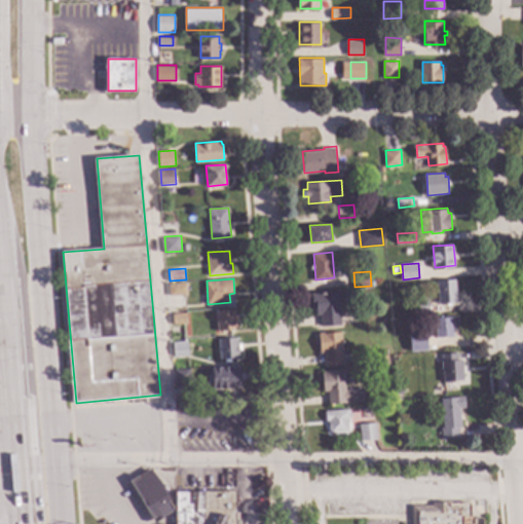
[(458,293),(457,293),(458,301),(440,302),(438,281),(456,278),(458,293)]
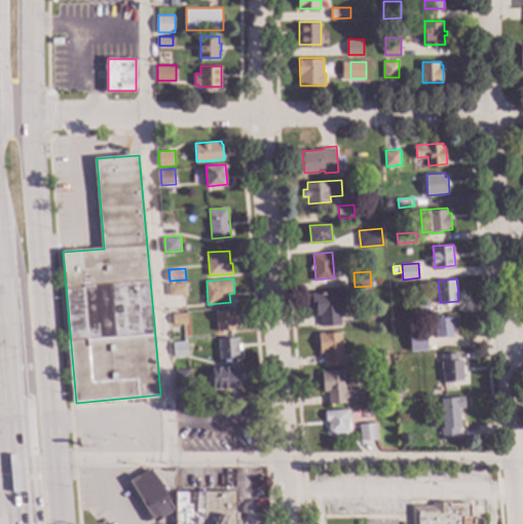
[(188,294),(171,295),(170,284),(187,283),(188,294)]
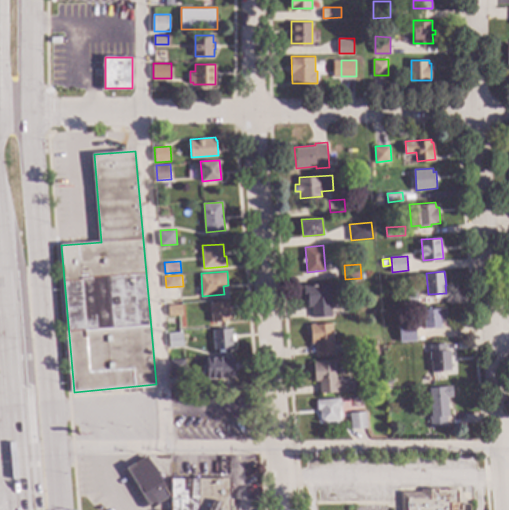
[(333,315),(314,317),(313,305),(309,306),(308,298),(305,299),(304,284),(331,282),(333,315)]
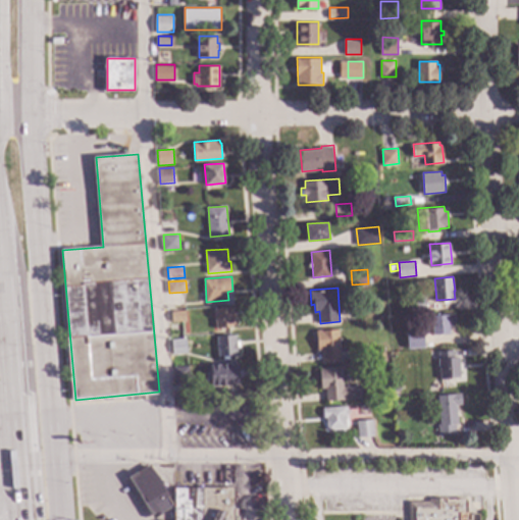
[(427,311),(412,312),(411,297),(426,296),(427,311)]
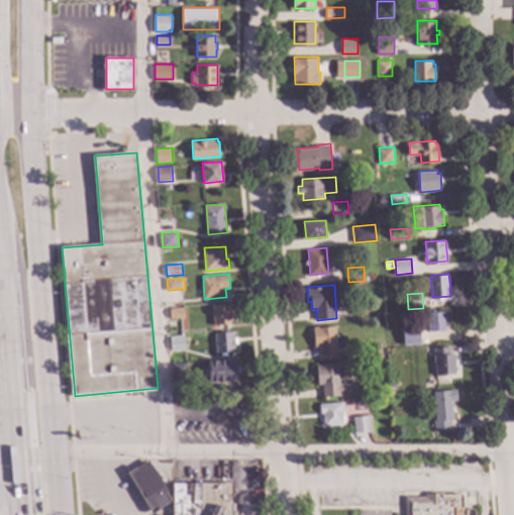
[(232,308),(235,308),(236,314),(232,314),(233,323),(214,324),(213,305),(232,303),(232,308)]
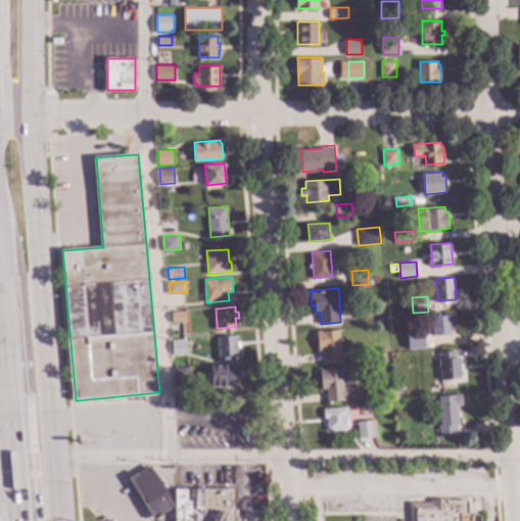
[(183,310),(187,310),(188,321),(174,322),(173,311),(174,311),(174,309),(183,309),(183,310)]
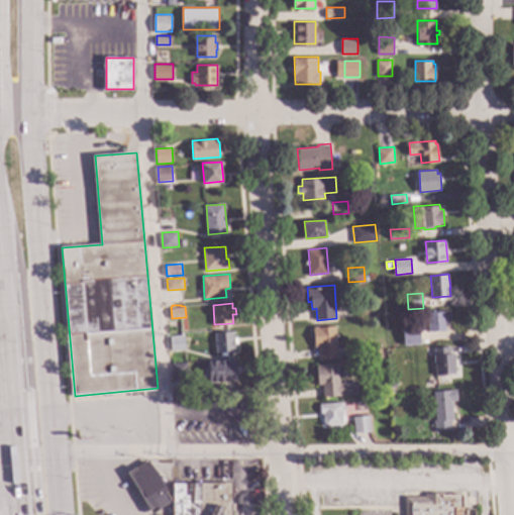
[(452,321),(446,322),(446,329),(429,330),(428,312),(451,310),(452,321)]
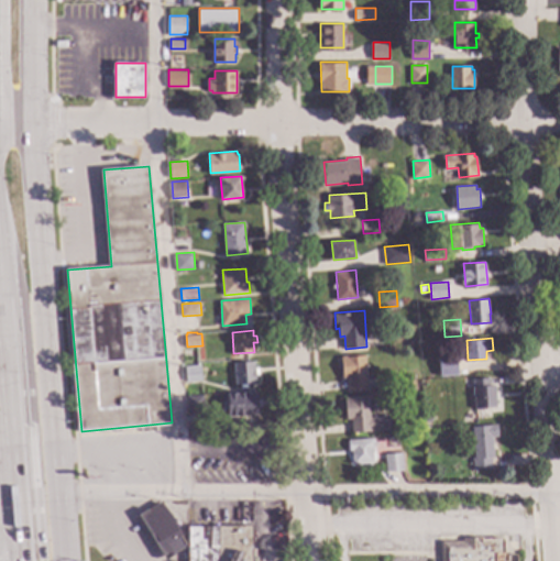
[(369,388),(349,389),(349,376),(343,376),(342,356),(366,354),(369,388)]
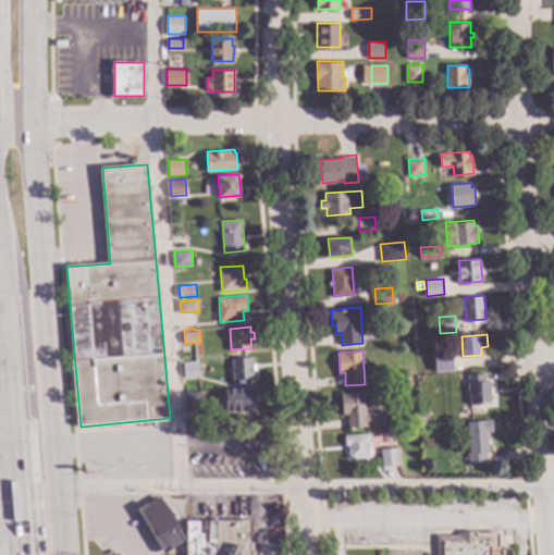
[(454,369),(436,371),(435,352),(453,350),(454,369)]
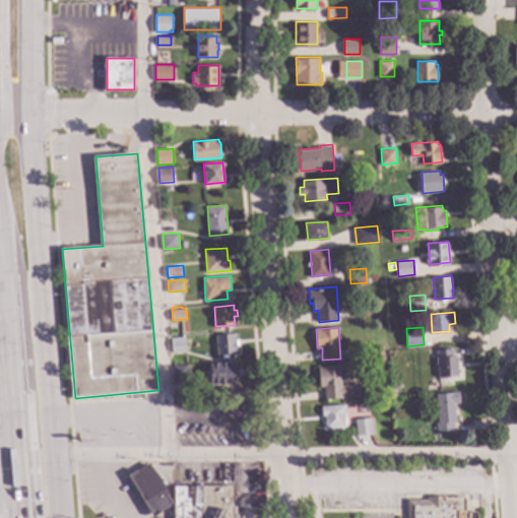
[(236,338),(239,338),(240,344),(237,344),(237,352),(229,353),(229,357),(222,358),(222,353),(217,353),(216,334),(235,332),(236,338)]
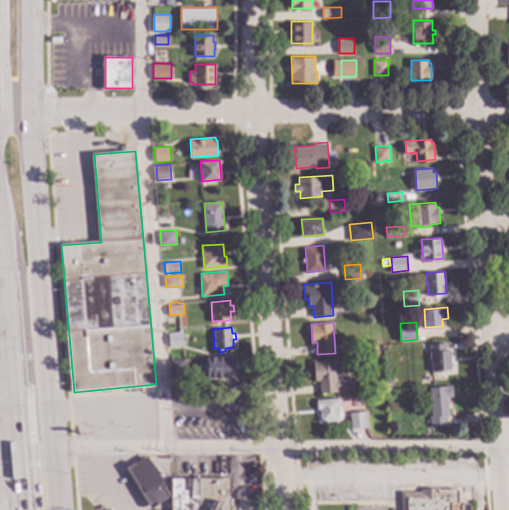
[(184,345),(171,346),(170,332),(183,331),(184,345)]
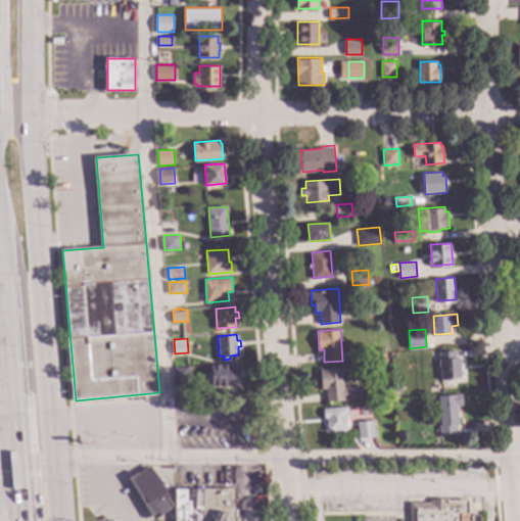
[(386,357),(373,358),(372,348),(385,347),(386,357)]
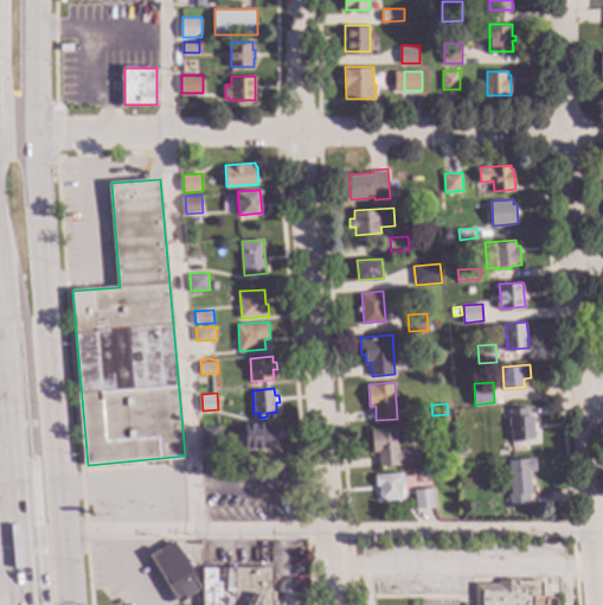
[(527,407),(527,414),(534,414),(536,438),(512,440),(511,416),(511,408),(527,407)]
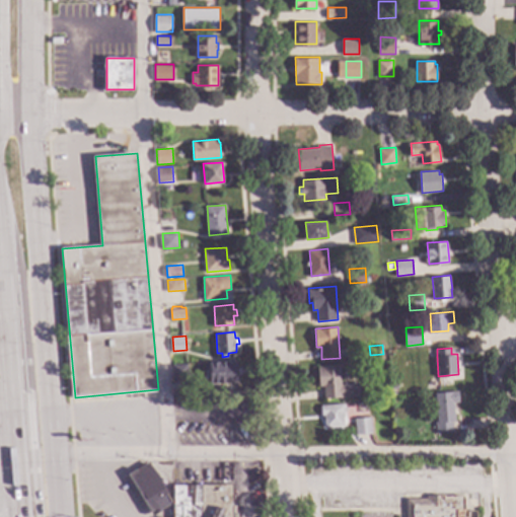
[(237,368),(242,367),(242,374),(238,374),(238,381),(211,383),(211,381),(206,381),(206,370),(210,370),(210,362),(237,360),(237,368)]
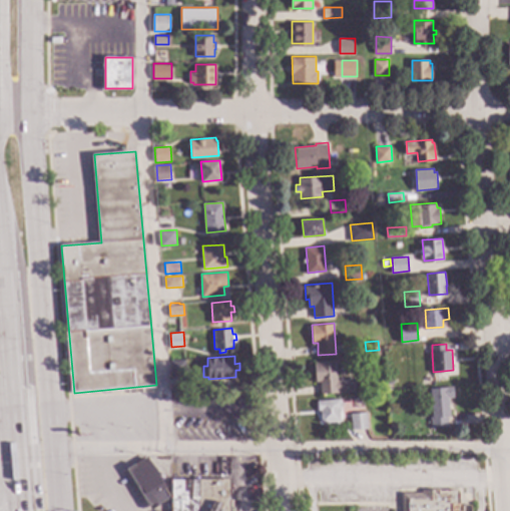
[(187,375),(172,376),(171,360),(185,359),(187,375)]
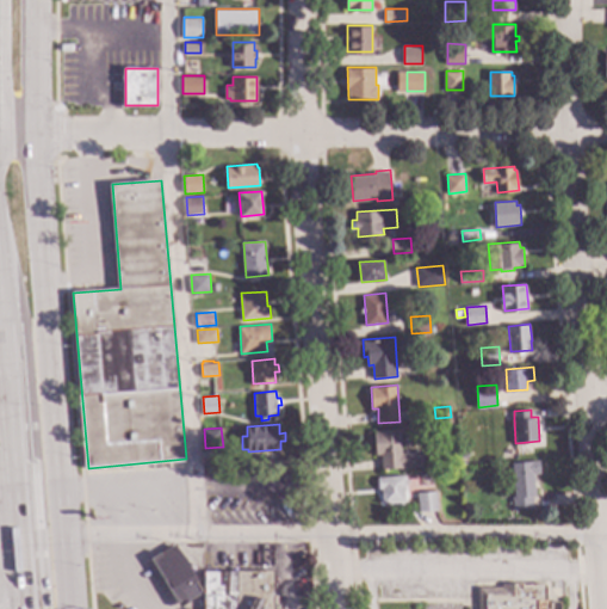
[(402,453),(422,451),(423,466),(383,468),(382,454),(377,454),(375,432),(401,430),(402,453)]
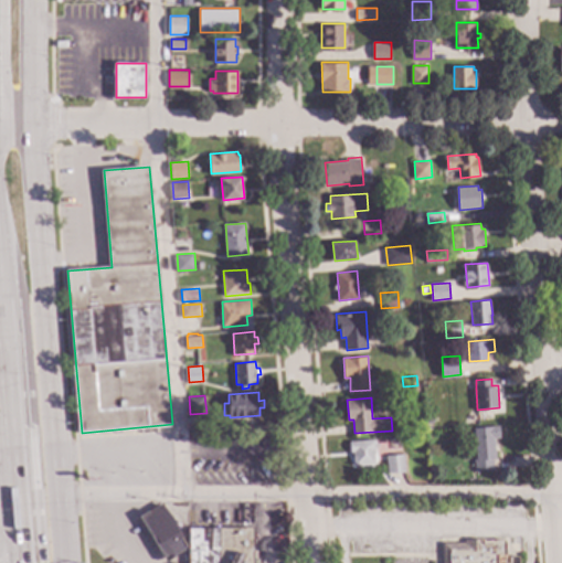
[(501,436),(495,437),(497,458),(495,458),(496,469),(476,470),(475,458),(477,458),(475,427),(500,425),(501,436)]
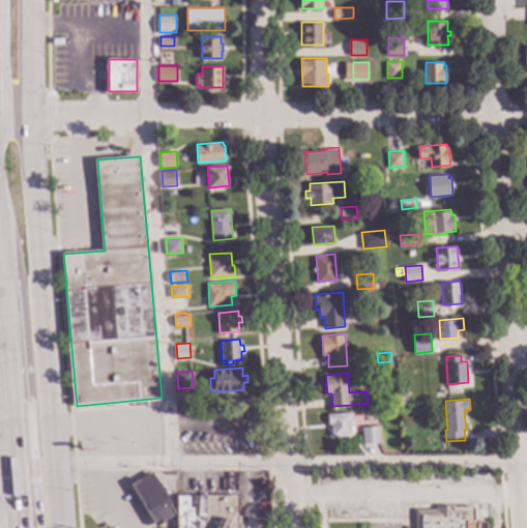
[(353,421),(350,421),(352,435),(333,436),(332,422),(329,423),(329,413),(352,411),(353,421)]
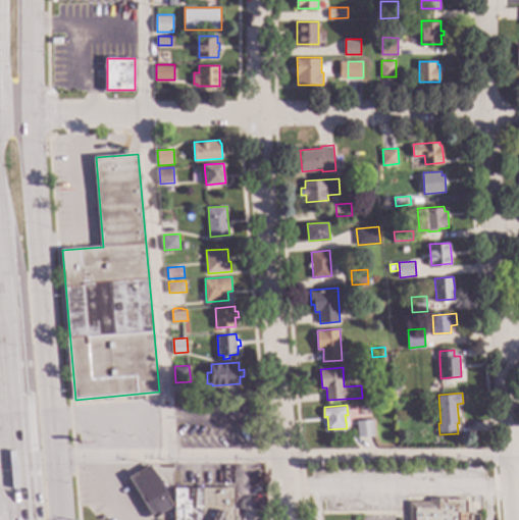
[(374,435),(359,436),(358,420),(373,418),(374,435)]
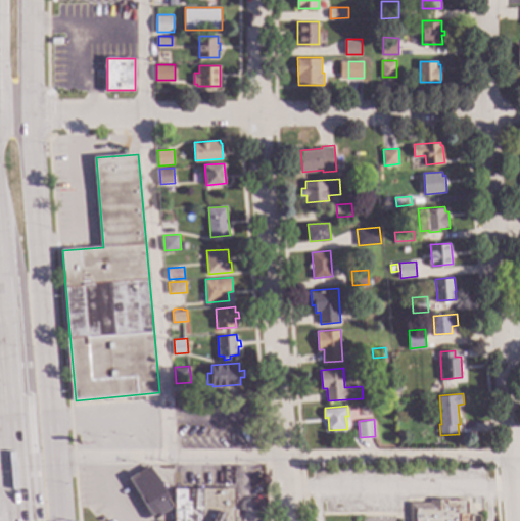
[(174,501),(174,506),(155,517),(131,476),(151,464),(174,501)]
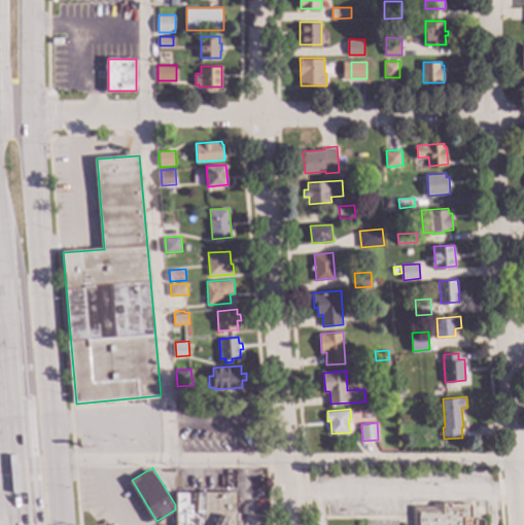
[(238,520),(243,520),(243,524),(177,524),(177,492),(237,492),(238,520)]
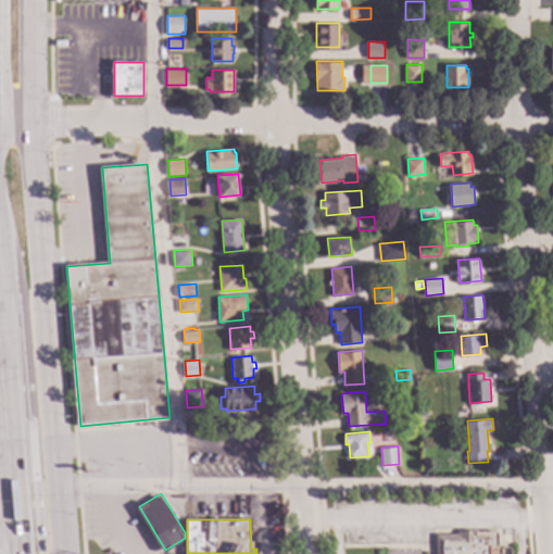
[(499,553),(437,553),(437,532),(459,532),(459,531),(499,530),(499,553)]
